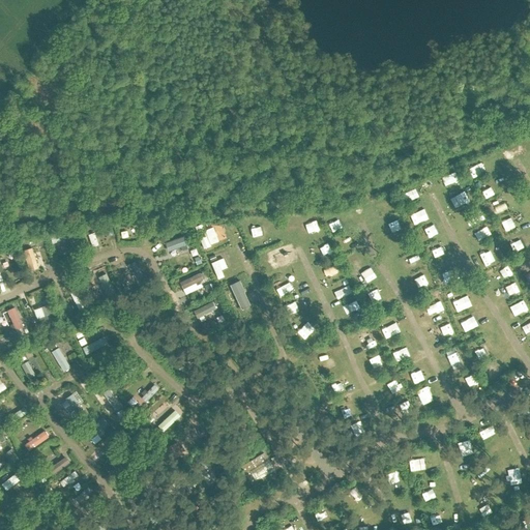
[(474,163),(468,169),(473,174),(479,169),(474,163)]
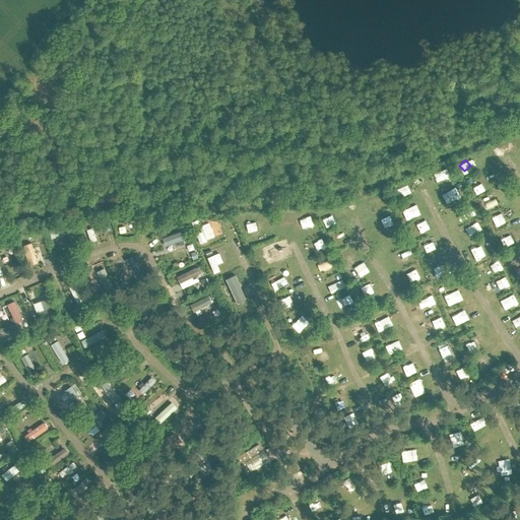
[(55,231),(58,237),(74,230),(71,223),(55,231)]
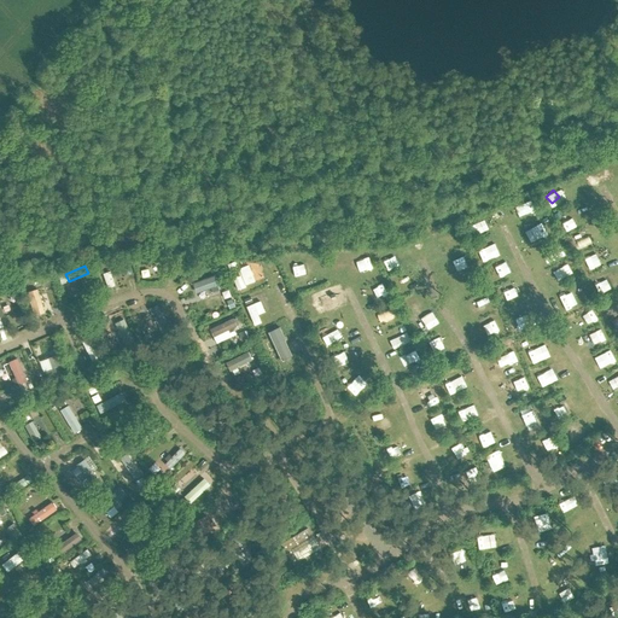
[(126,283),(121,267),(105,272),(109,287),(126,283)]
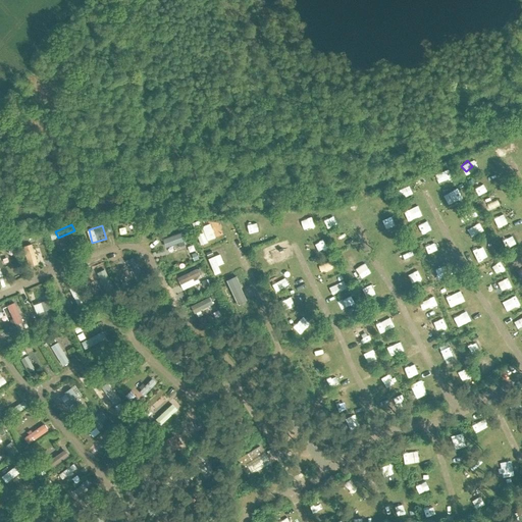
[(202,246),(217,236),(213,229),(198,240),(202,246)]
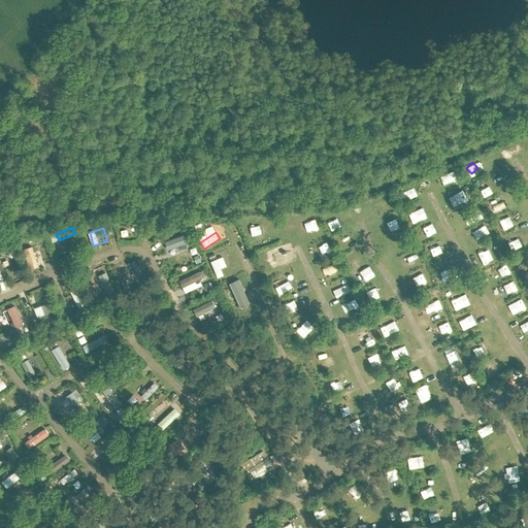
[(431,260),(444,254),(441,246),(428,252),(431,260)]
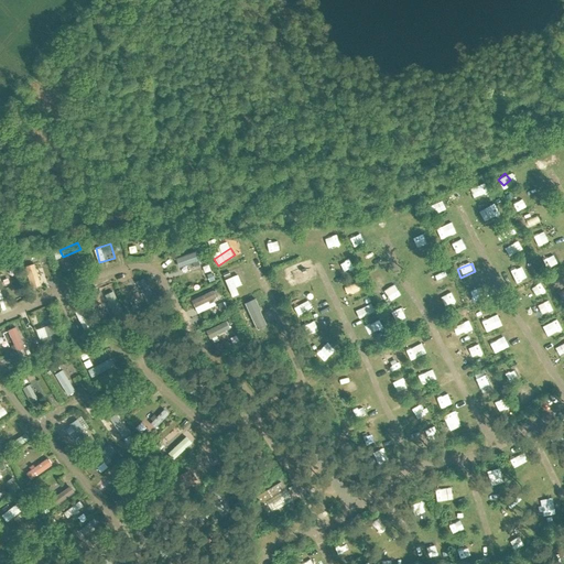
[(34,289),(42,286),(35,266),(28,268),(34,289)]
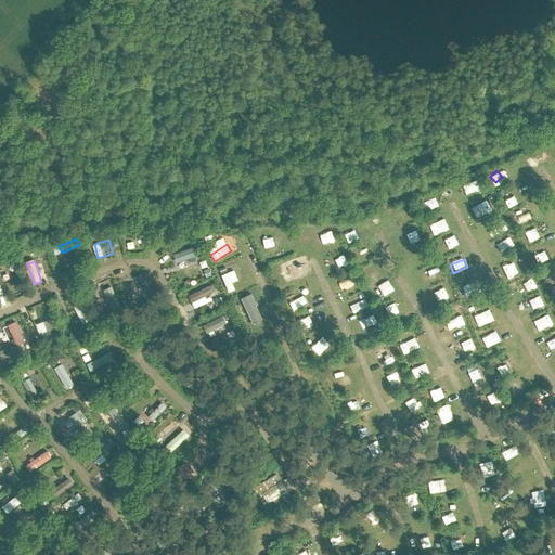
[(228,291),(235,287),(233,282),(239,280),(235,269),(221,274),(228,291)]
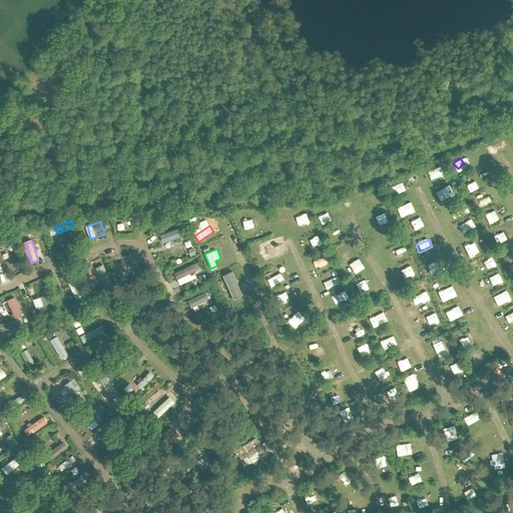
[(134,255),(128,258),(134,274),(140,272),(134,255)]
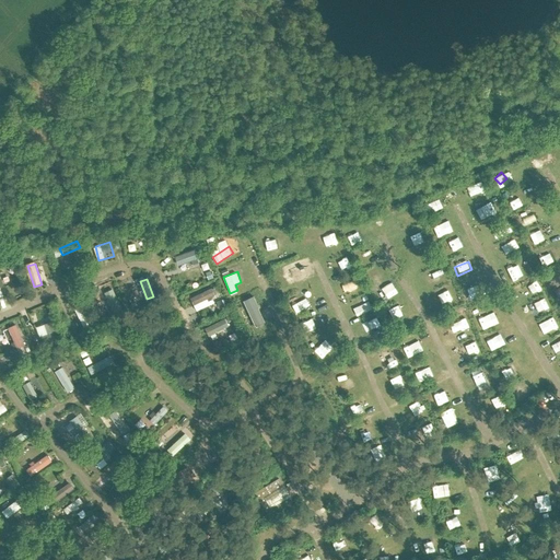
[(339,287),(341,292),(353,287),(351,281),(339,287)]
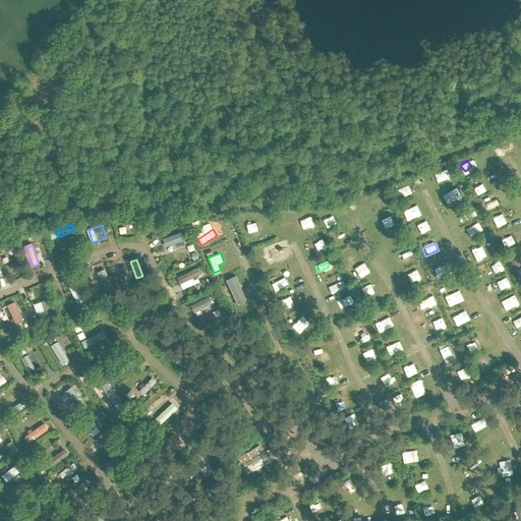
[(436,274),(448,270),(446,263),(432,268),(436,274)]
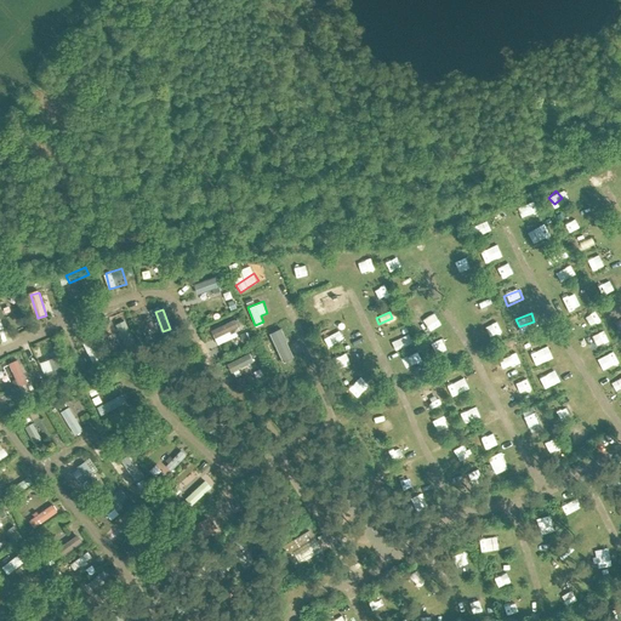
[(237,318),(212,330),(217,340),(241,329),(237,318)]
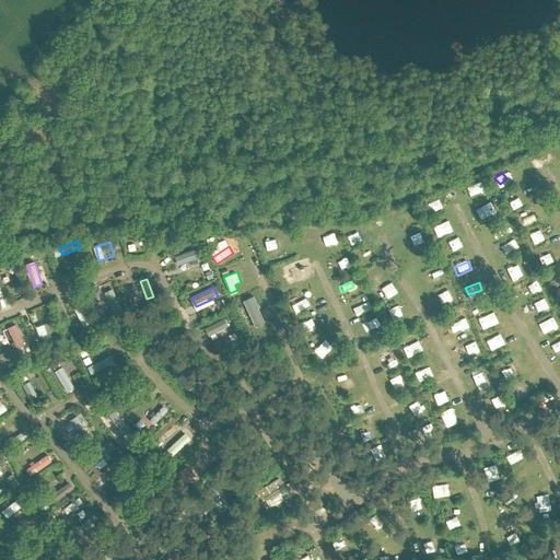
[(439,292),(442,300),(455,294),(452,287),(439,292)]
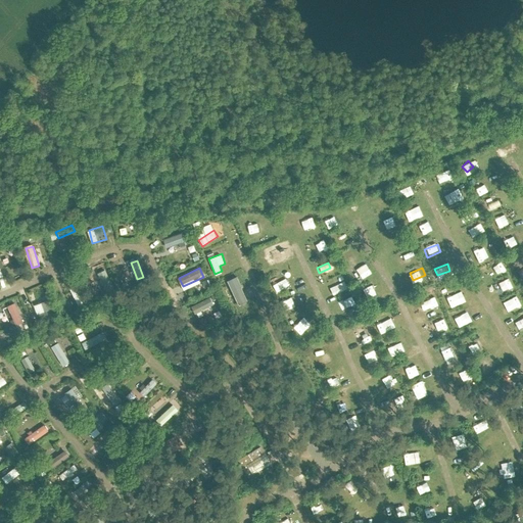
[(106,291),(113,288),(107,271),(100,273),(106,291)]
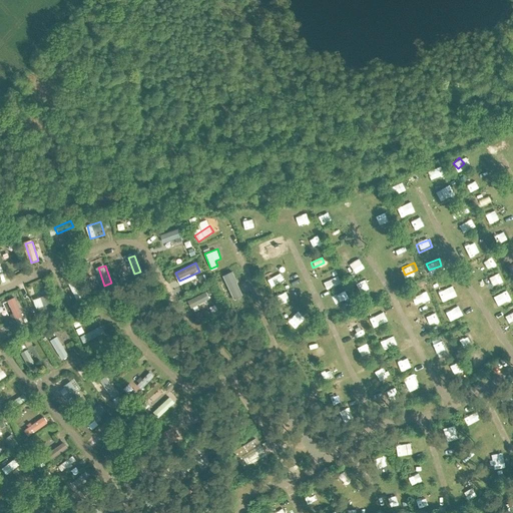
[(223,292),(230,289),(221,270),(214,273),(223,292)]
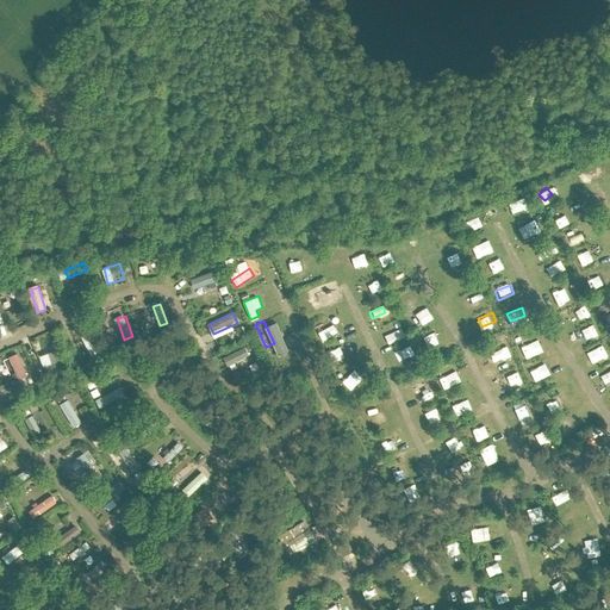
[(335,336),(330,327),(318,331),(323,341),(335,336)]
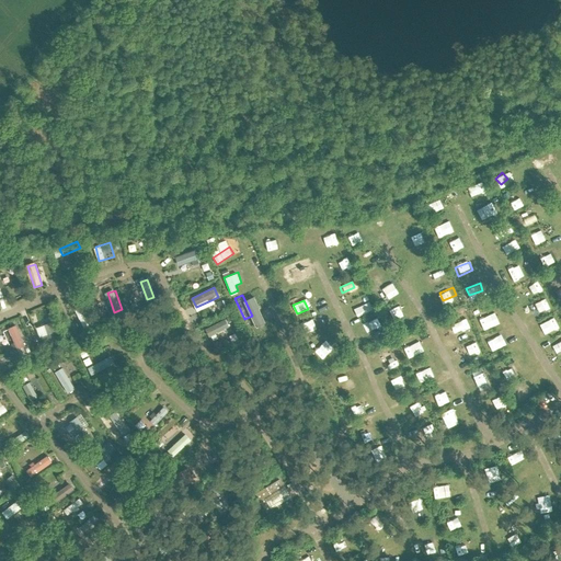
[(34,324),(53,317),(47,305),(30,311),(34,324)]
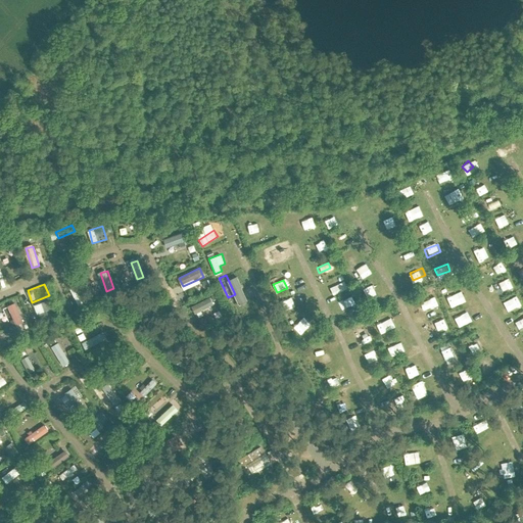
[(77,285),(70,288),(81,307),(87,304),(77,285)]
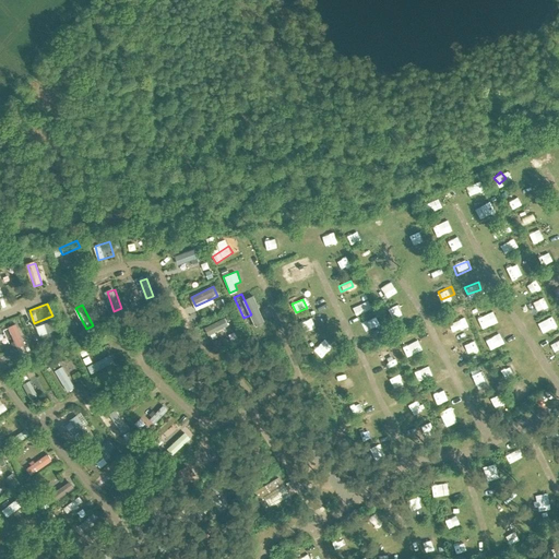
[(489,310),(475,316),(479,326),(494,321),(489,310)]
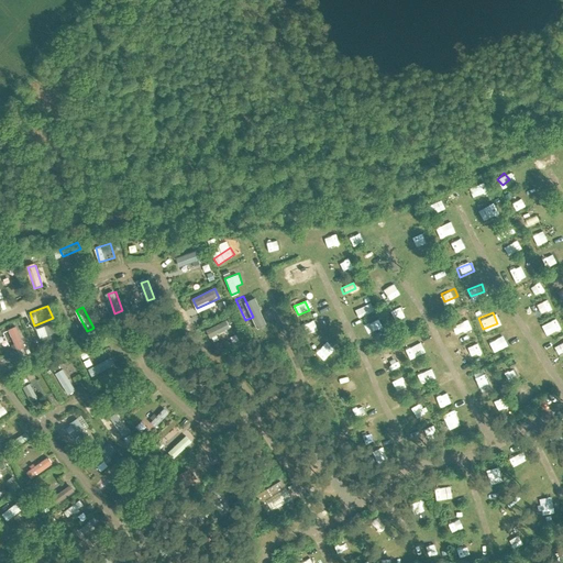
[(313,321),(317,331),(324,328),(321,319),(313,321)]
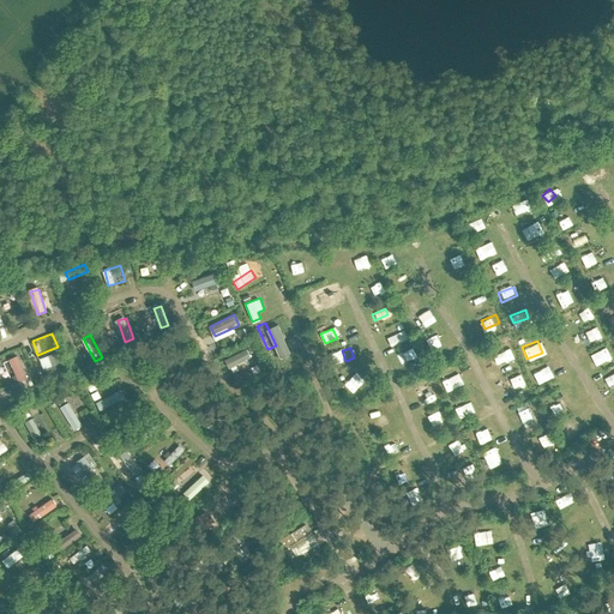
[(495,359),(501,371),(518,362),(512,350),(495,359)]
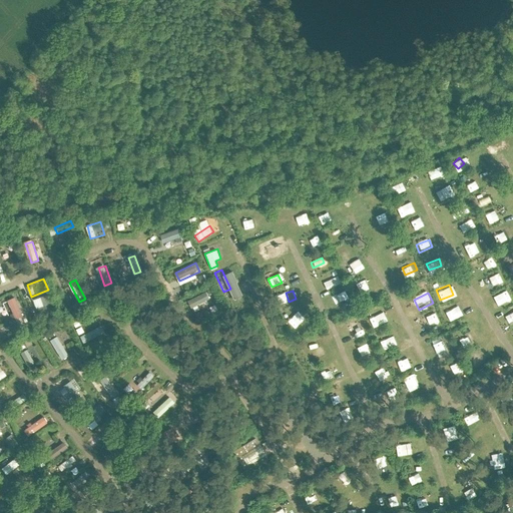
[(40,315),(54,311),(51,295),(36,298),(40,315)]
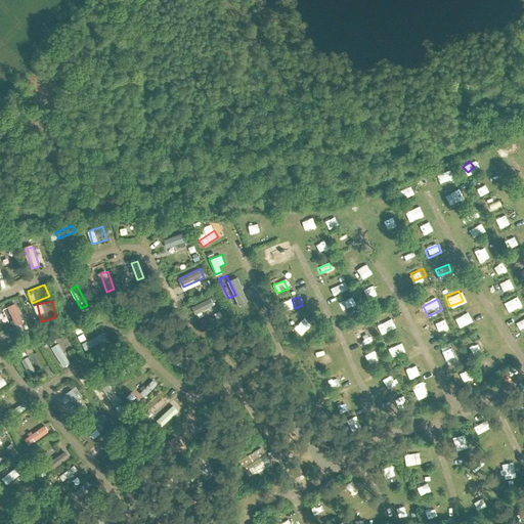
[(344,305),(346,311),(356,307),(354,302),(344,305)]
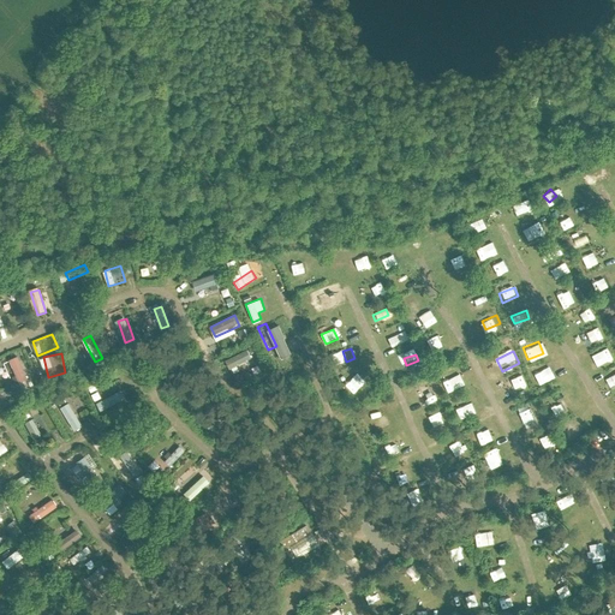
[(21,383),(33,380),(23,356),(12,359),(21,383)]
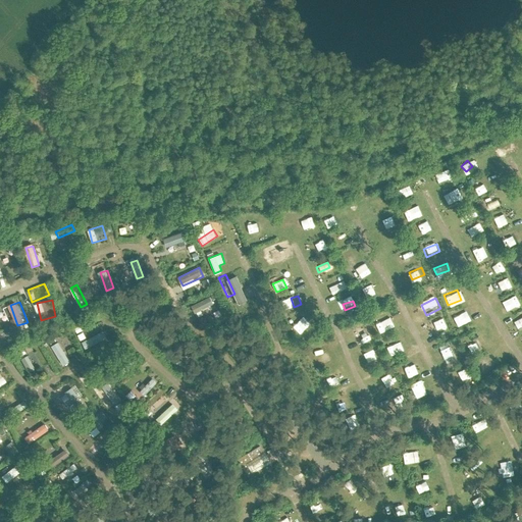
[(7,316),(13,314),(10,306),(5,308),(7,316)]
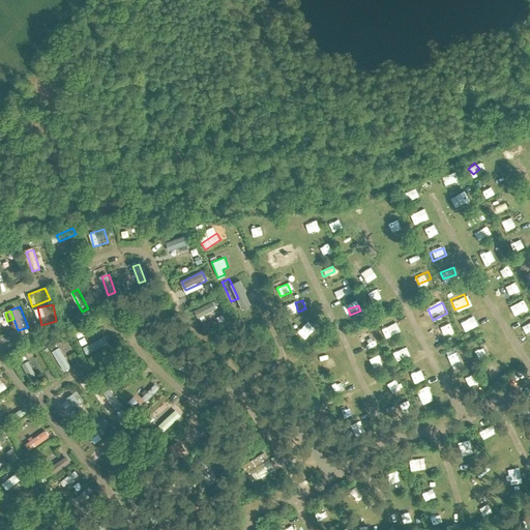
[(462,332),(475,326),(471,316),(458,322),(462,332)]
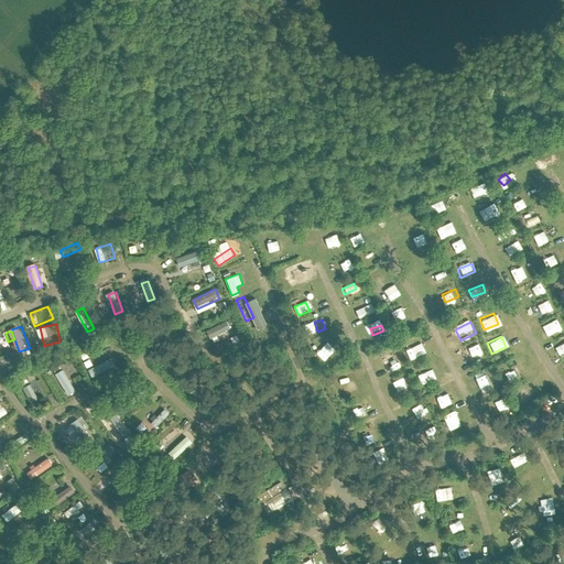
[(422,338),(411,344),(418,359),(429,354),(422,338)]
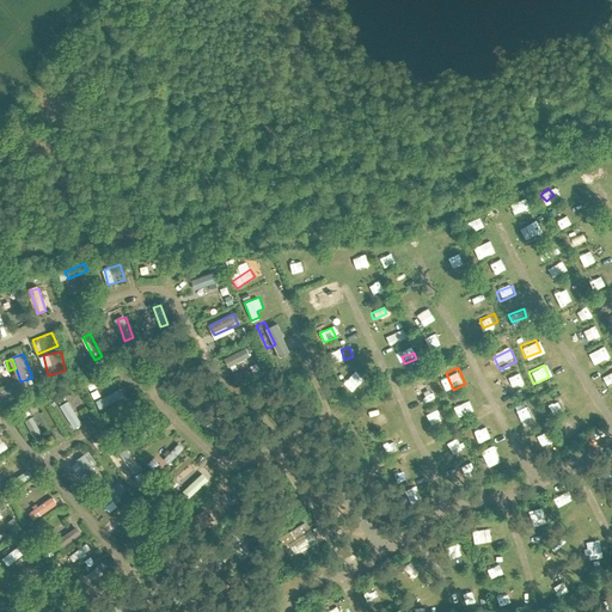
[(99,380),(91,387),(96,393),(104,386),(99,380)]
